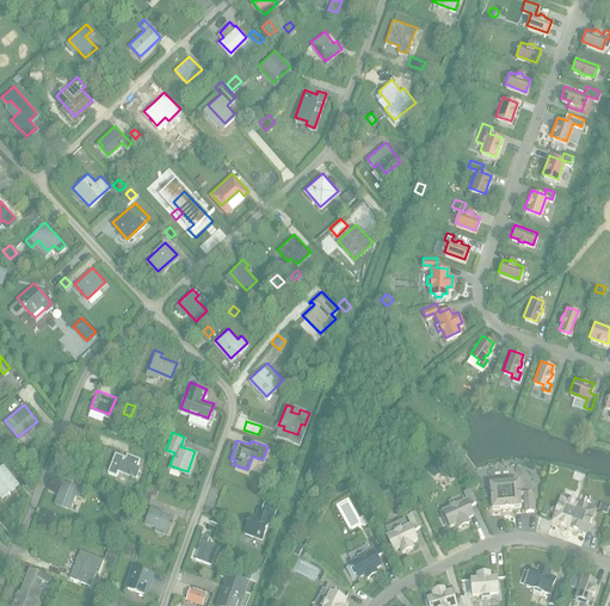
[(108,469),(116,472),(117,468),(131,474),(135,464),(136,464),(140,456),(127,451),(125,455),(115,451),(108,469)]
